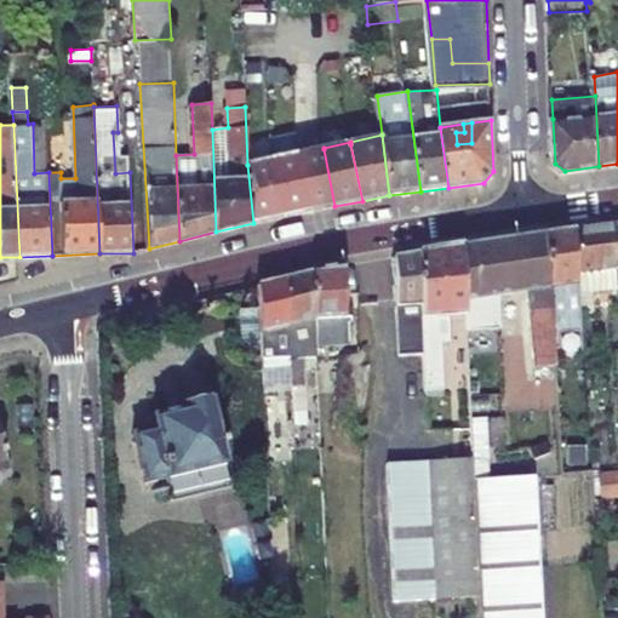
[(299,154),(312,211),(335,206),(324,149),(324,148),(299,153),(299,154)]
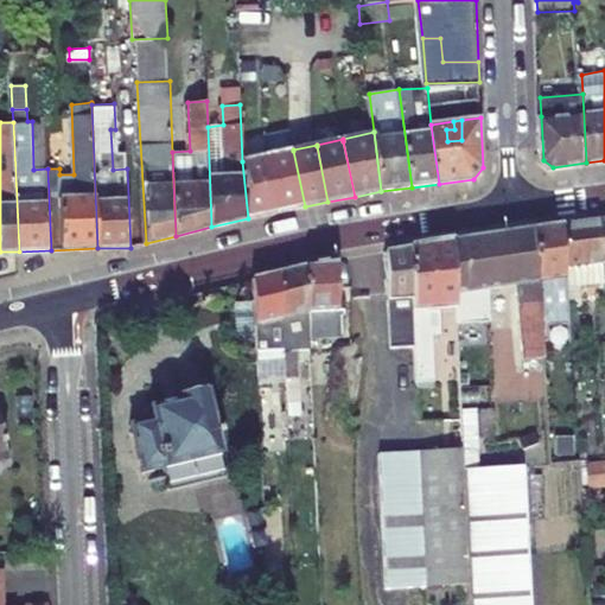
[(293,150),(268,154),(268,157),(279,211),(305,207),(293,151),(293,150)]
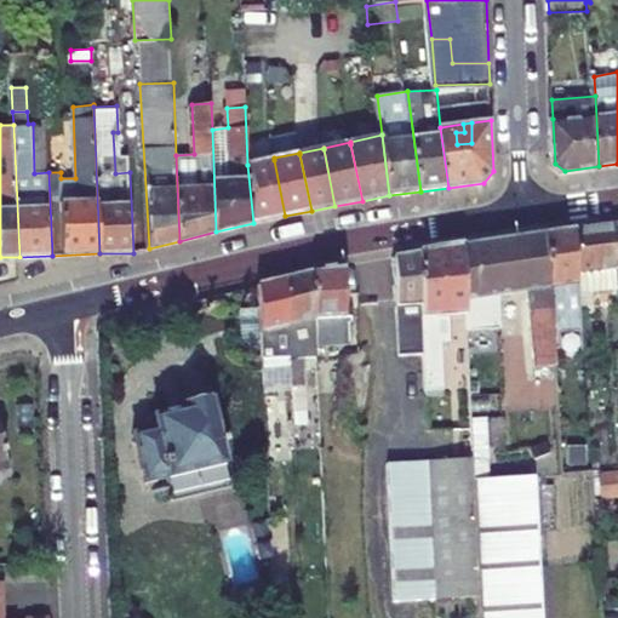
[(247,165),(253,223),(285,216),(274,160),(274,158),(247,165)]
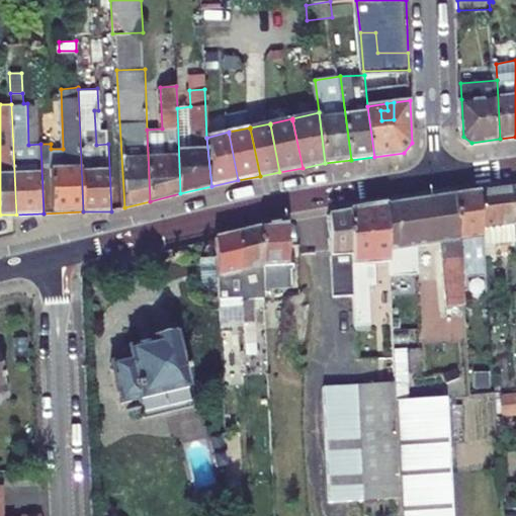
[(515,185),(482,189),(486,256),(496,256),(495,242),(515,240),(515,185)]
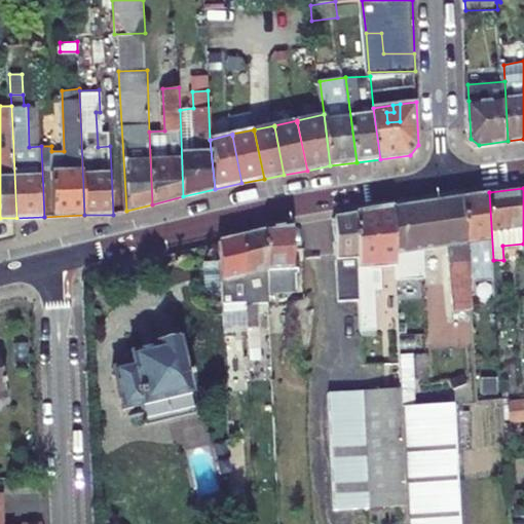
[(478,281),(494,279),(493,260),(489,192),(464,195),(472,294),(479,294),(478,281)]
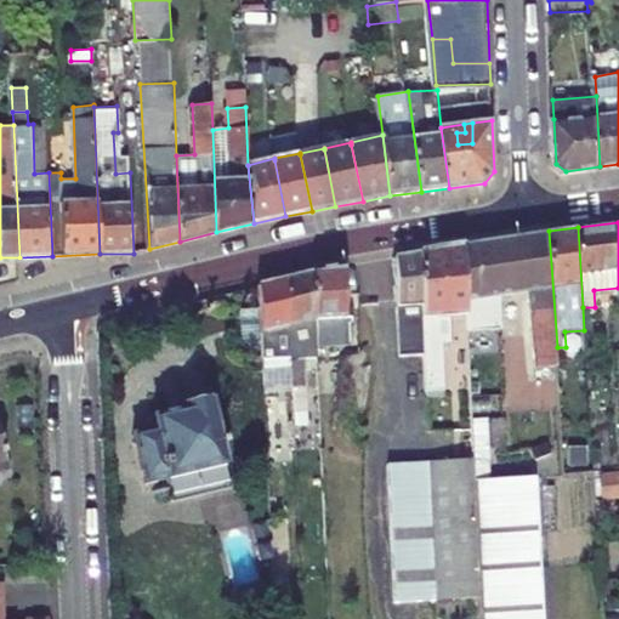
[(537,367),(558,367),(557,347),(549,231),(465,244),(469,313),(469,329),(504,328),(503,293),(529,289),(537,367)]
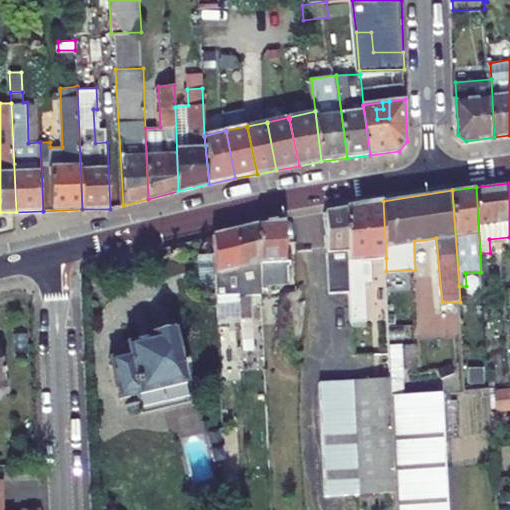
[(373,282),(372,259),(386,258),(383,201),(326,211),(329,293),(352,291),(353,322),(367,320),(365,283),(373,282)]
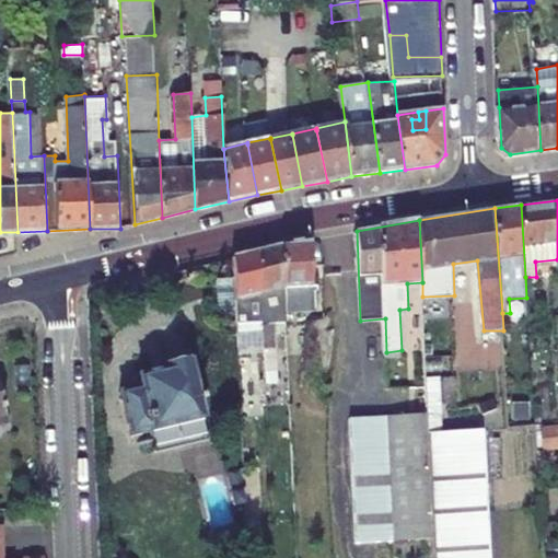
[(318,307),(317,292),(321,292),(321,276),(313,276),(312,239),(283,244),(287,310),(318,307)]
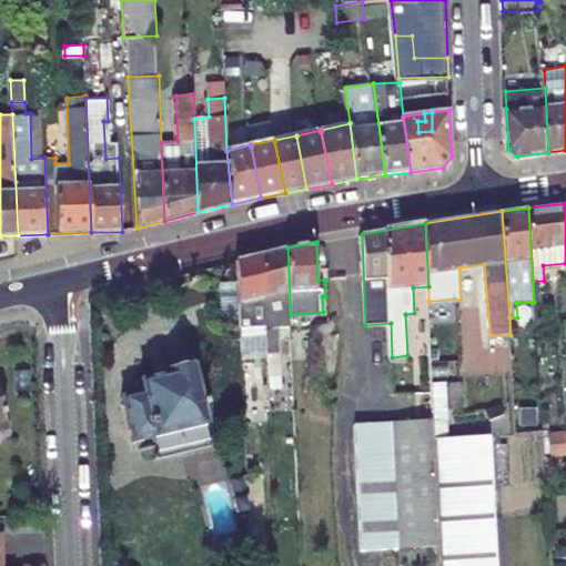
[(283,376),(281,325),(292,325),(291,314),(287,248),(264,253),(269,330),(271,377),(283,376)]
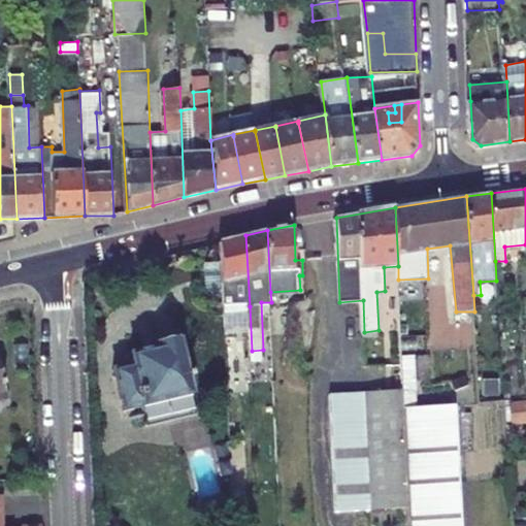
[(223,290),(224,311),(250,306),(245,235),(221,241),(222,260),(223,290)]
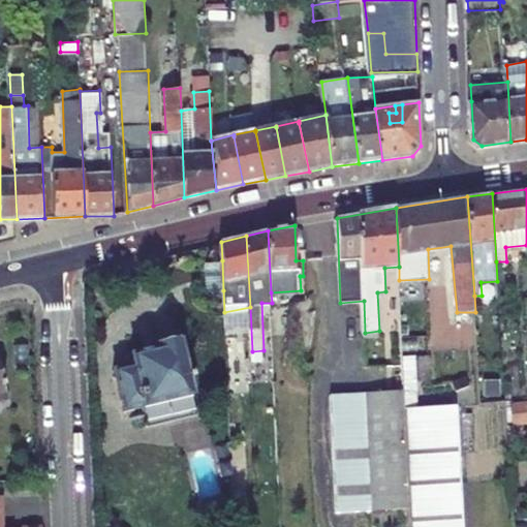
[(207,291),(223,290),(222,260),(206,261),(207,291)]
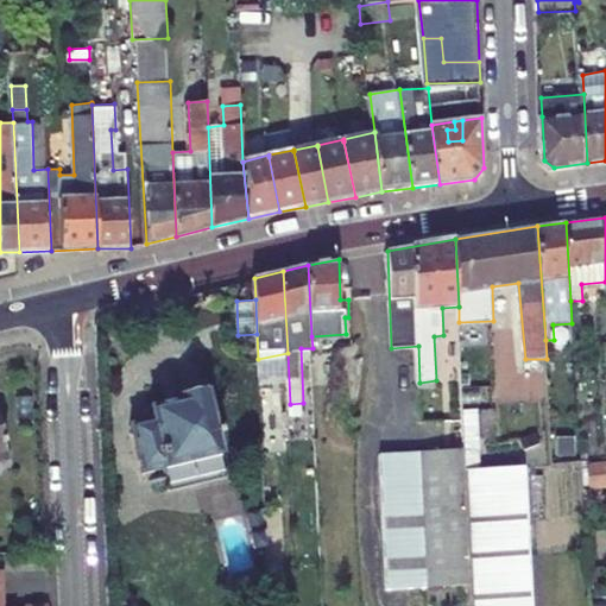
[(434,336),(436,380),(446,380),(443,335),(434,336)]
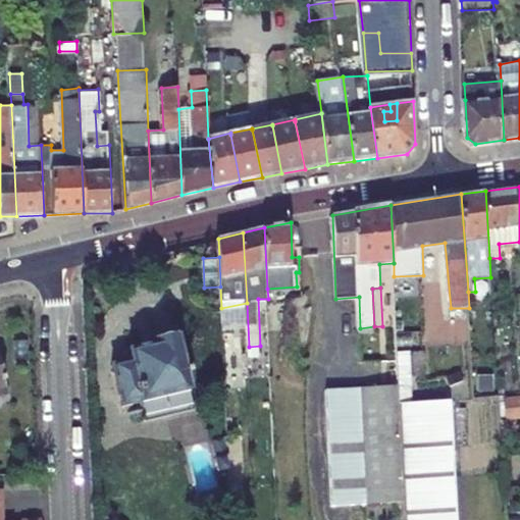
[(121,406),(142,401),(142,402),(191,390),(177,333),(174,334),(173,328),(154,333),(155,339),(153,340),(155,344),(130,350),(133,359),(112,364),(121,406)]
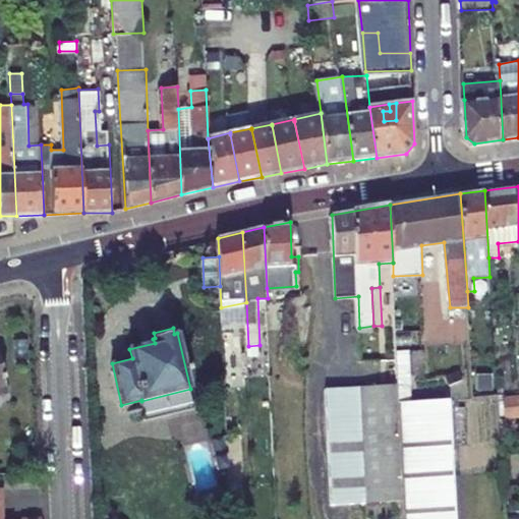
[(413,350),(404,351),(405,395),(415,395),(413,350)]
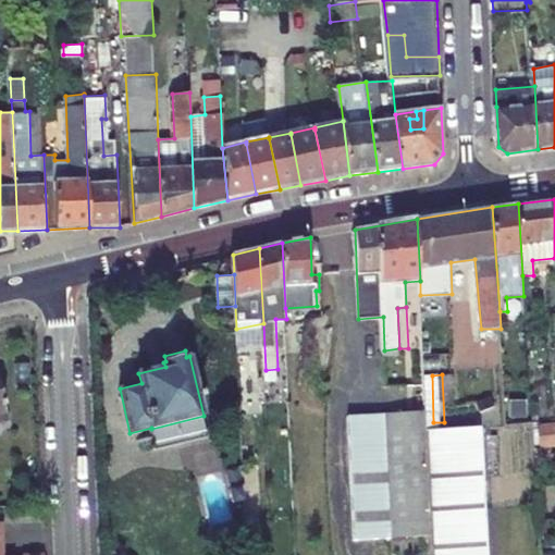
[(393,554),(432,554),(427,429),(426,410),(349,415),(356,540),(393,538),(393,554)]
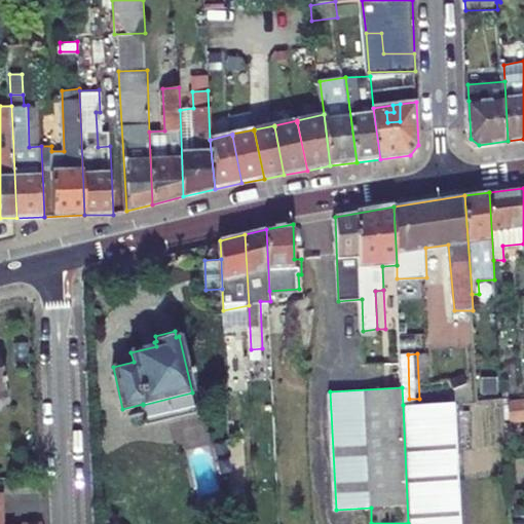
[(143,405),(148,424),(196,412),(192,393),(143,405)]
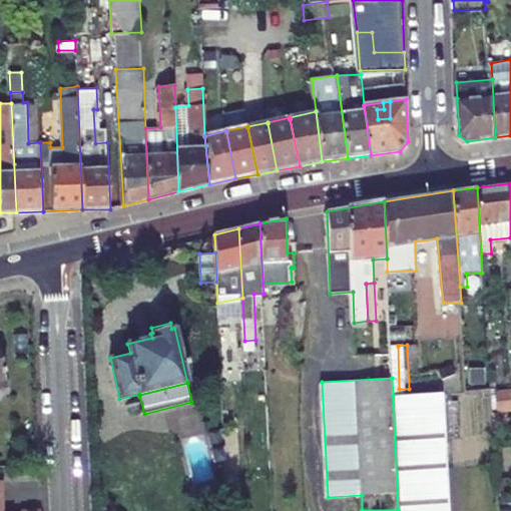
[(510,385),(509,385),(490,388),(491,397),(510,393),(510,385)]
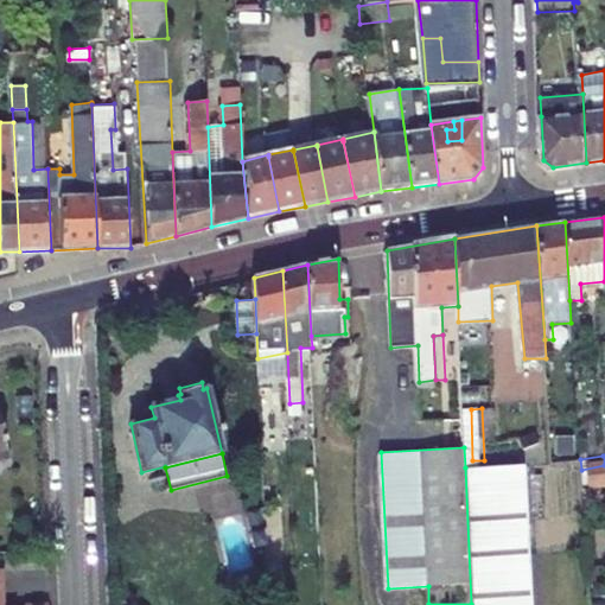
[(533,604),(526,464),(465,467),(471,604),(533,604)]
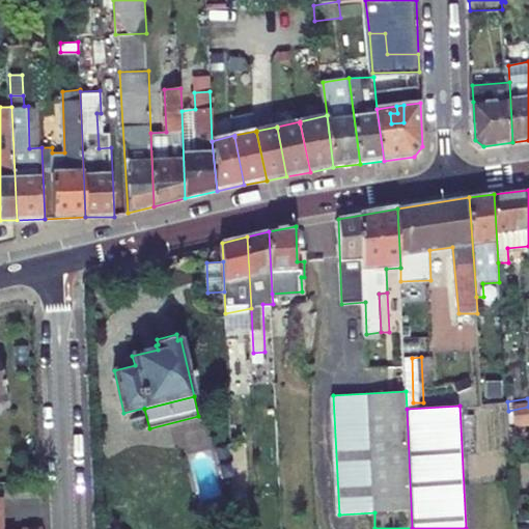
[(528,407),(508,411),(509,419),(528,416),(528,407)]
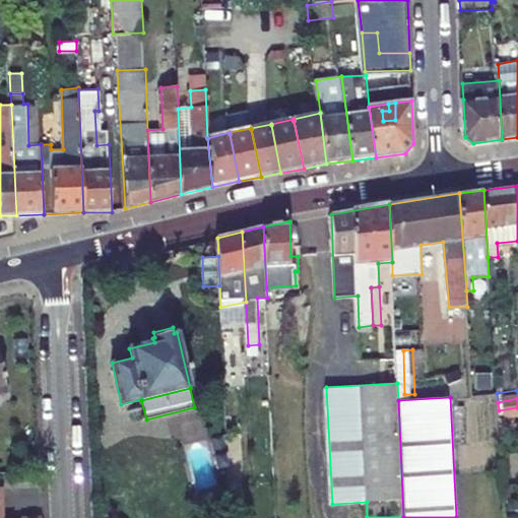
[(502,437),(517,434),(517,423),(501,425),(502,437)]
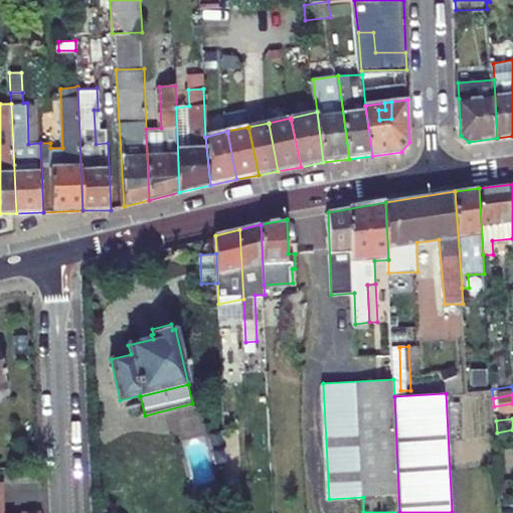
[(210,466),(212,466),(226,465),(224,434),(210,435),(211,453),(210,453),(210,466)]
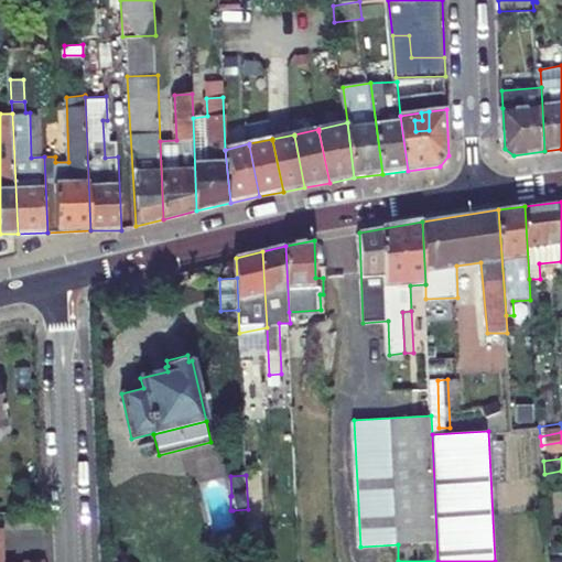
[(46,561),(24,561),(3,561),(2,528),(0,528),(0,561),(46,561)]
